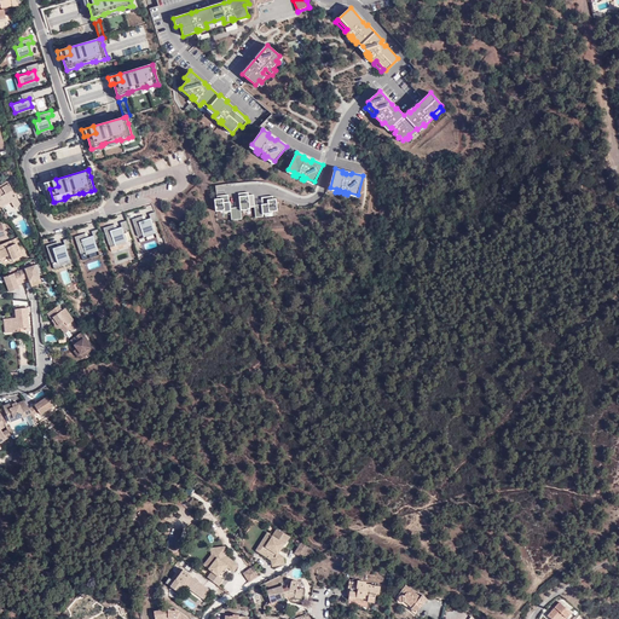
[(46,190),(50,189),(58,186),(56,179),(44,183),(46,190)]
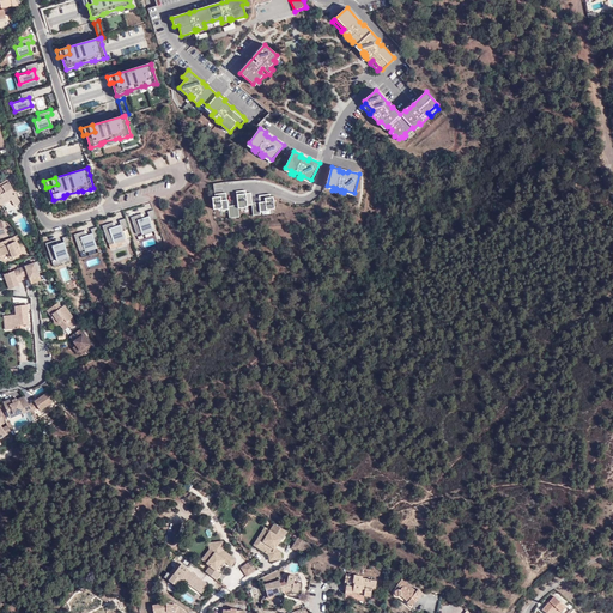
[(13,204),(19,200),(16,193),(11,184),(10,182),(1,186),(2,187),(0,188),(0,205),(11,199),(13,204)]
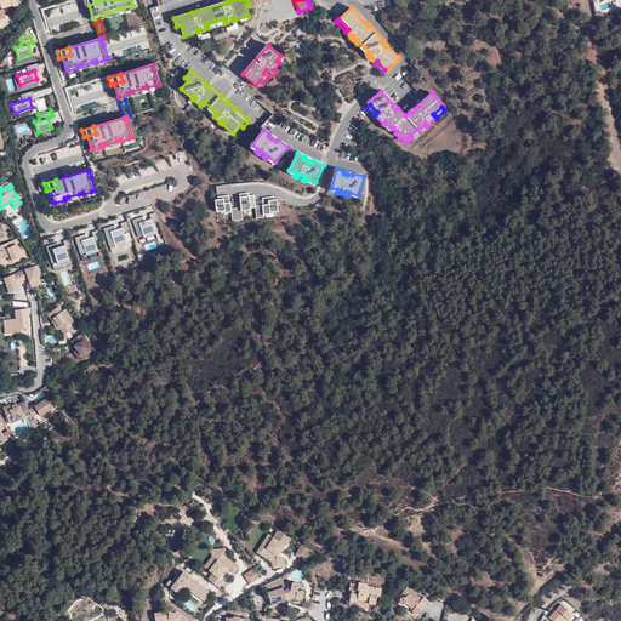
[(228,195),(217,197),(218,199),(215,200),(216,212),(232,210),(233,221),(243,220),(241,209),(256,208),(257,218),(265,217),(263,214),(278,211),(277,199),(274,199),(274,197),(263,198),(265,205),(263,205),(256,206),(255,195),(249,195),(249,193),(239,194),(240,198),(243,198),(243,200),(240,201),(241,208),(232,209),(231,201),(229,203),(228,203),(228,195)]
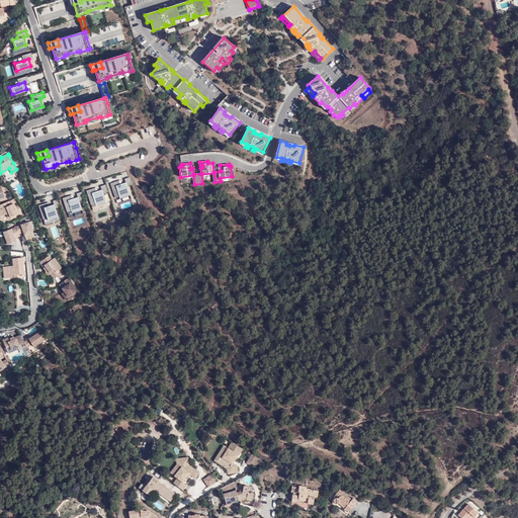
[(126,184),(132,183),(130,175),(124,177),(125,180),(121,182),(119,182),(118,179),(110,181),(114,196),(119,194),(119,196),(130,193),(126,184)]
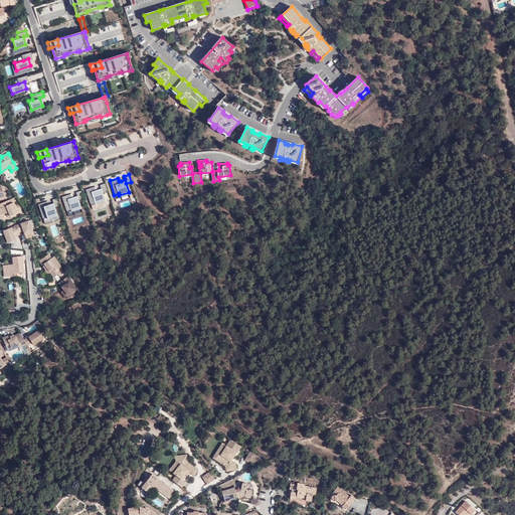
[(103,190),(107,189),(105,182),(100,183),(101,187),(98,188),(96,188),(94,185),(86,188),(91,202),(95,200),(95,202),(105,199),(103,190)]
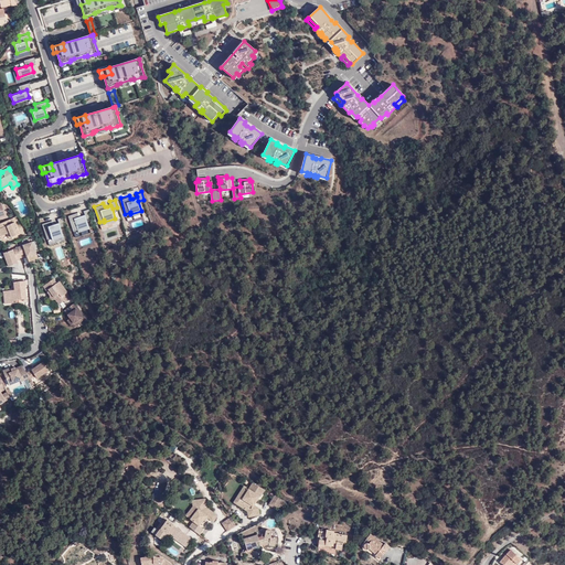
[(92,215),(88,208),(83,209),(85,213),(81,214),(78,215),(77,211),(67,214),(73,230),(77,228),(78,231),(89,226),(86,217),(92,215)]
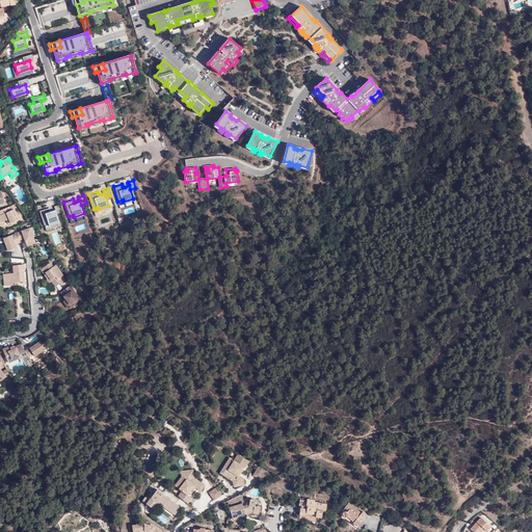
[(61,210),(59,203),(54,205),(55,208),(51,209),(49,210),(48,206),(40,209),(44,223),(49,222),(49,224),(59,221),(56,212),(61,210)]
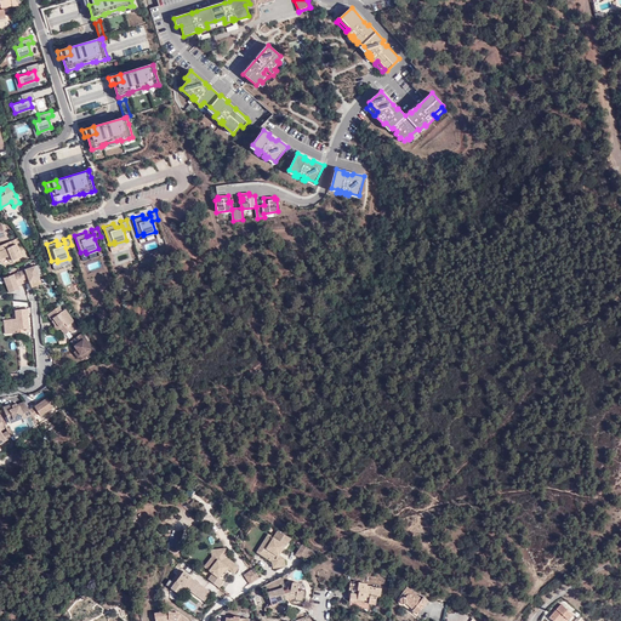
[(12,246),(11,241),(0,245),(0,255),(1,260),(9,257),(10,262),(22,257),(17,245),(12,246)]
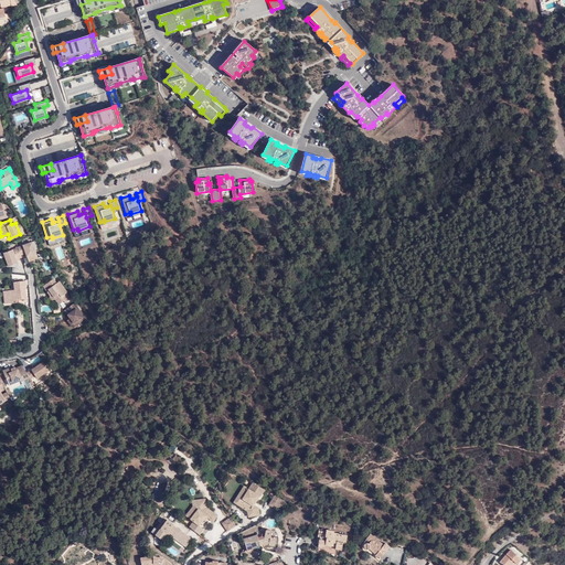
[(21,254),(22,255),(27,253),(28,257),(36,254),(32,242),(19,247),(21,254)]
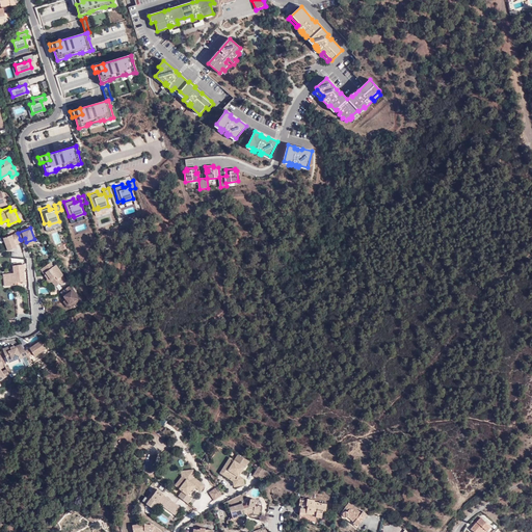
[(21,242),(20,240),(17,234),(3,238),(8,251),(14,249),(12,247),(17,246),(16,244),(21,242)]
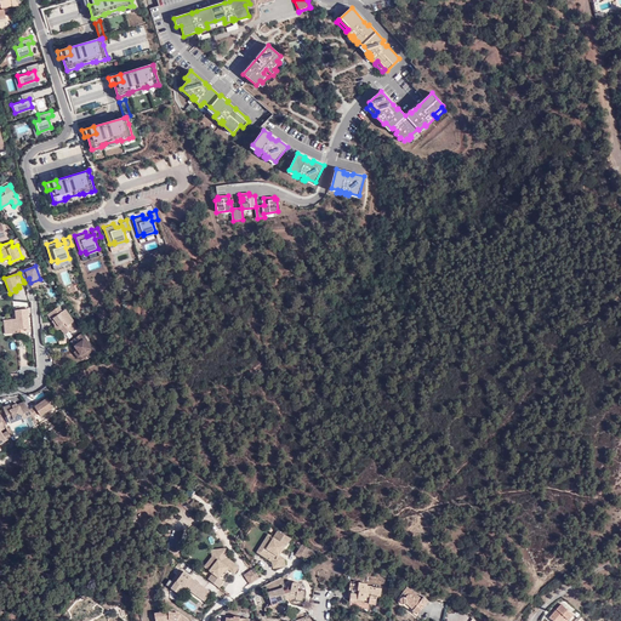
[(61,311),(58,307),(47,314),(47,315),(52,322),(53,320),(56,323),(55,324),(55,330),(61,330),(64,335),(69,331),(72,334),(78,329),(73,323),(74,322),(64,309),(61,313),(60,312),(61,311)]
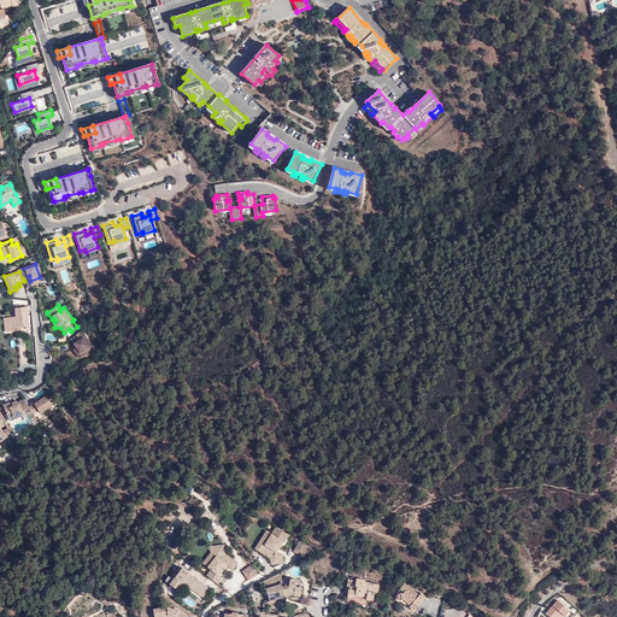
[(29,327),(27,306),(15,309),(16,317),(9,317),(10,331),(18,330),(18,328),(29,327)]
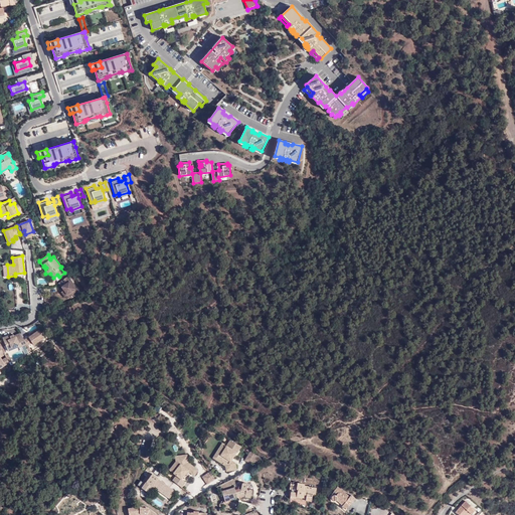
[(67,278),(59,284),(61,287),(63,287),(64,289),(63,290),(67,295),(70,292),(72,295),(73,296),(79,292),(70,281),(67,278)]
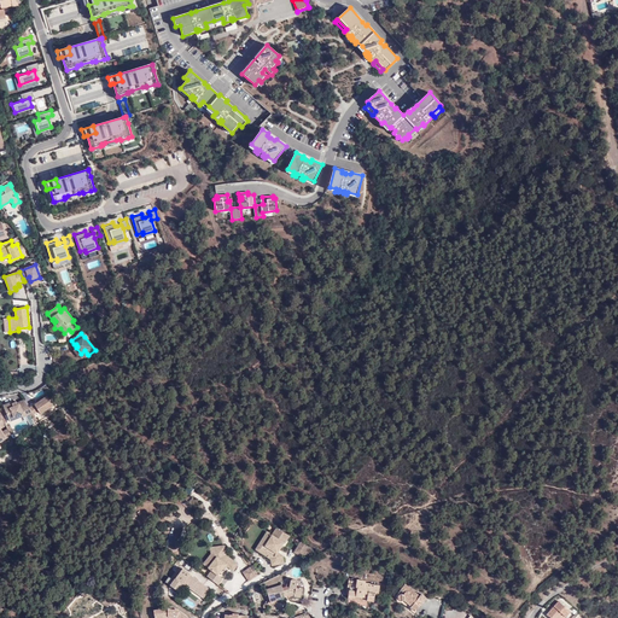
[(33,413),(34,414),(39,410),(41,414),(53,406),(47,396),(42,398),(39,402),(29,408),(33,413)]
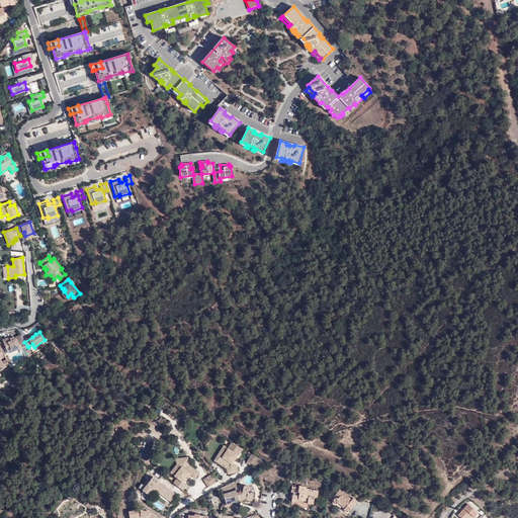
[(24,342),(20,335),(14,338),(14,337),(10,338),(10,337),(3,340),(7,351),(19,346),(19,348),(20,349),(25,347),(27,346),(24,342)]
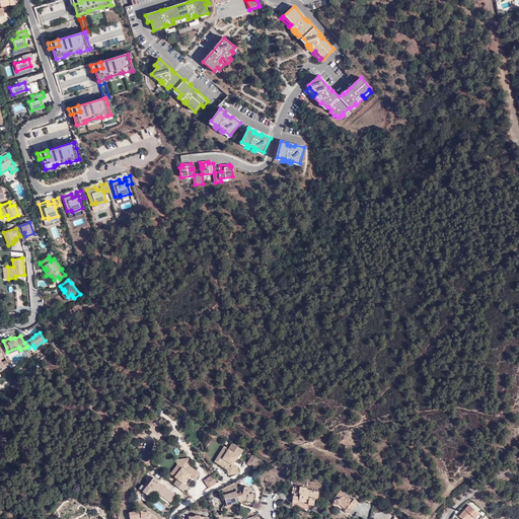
[(0,370),(9,365),(6,360),(2,362),(0,359),(4,357),(0,349),(0,370)]
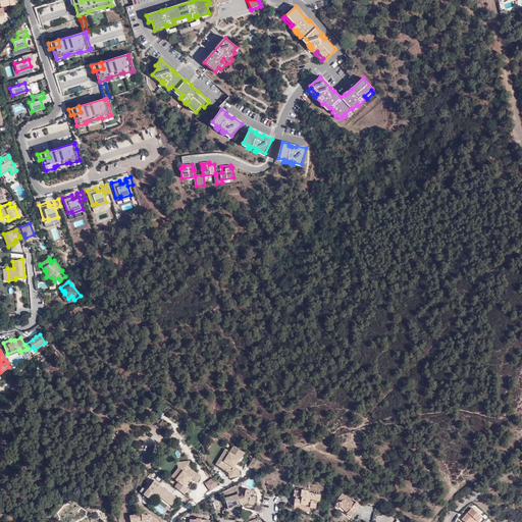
[(233,446),(228,455),(224,461),(226,463),(222,468),(228,472),(229,477),(240,476),(239,470),(233,467),(239,459),(240,459),(244,453),(233,446)]
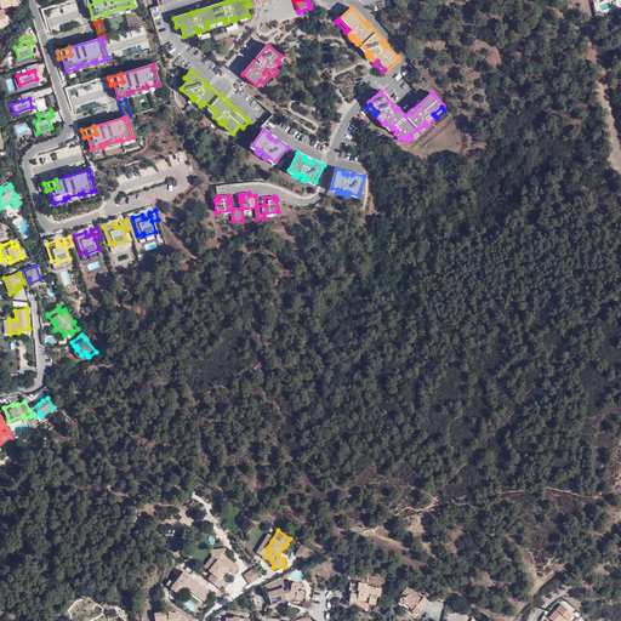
[(267,548),(272,541),(266,537),(257,552),(265,557),(269,551),(267,548)]
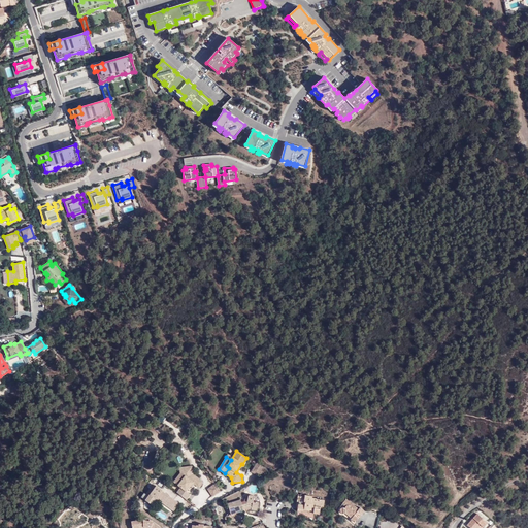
[(262,467),(257,463),(252,471),(257,475),(262,467)]
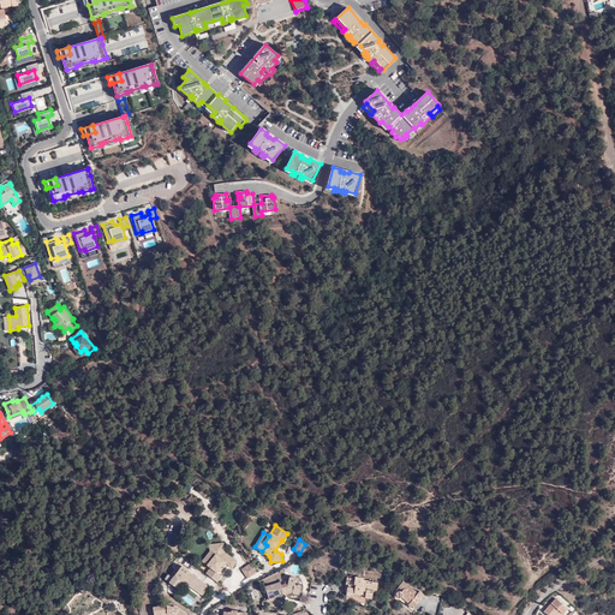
[(214,563),(212,568),(207,574),(216,581),(221,577),(216,572),(225,562),(232,568),(236,562),(225,553),(222,544),(214,545),(215,555),(210,561),(214,563)]
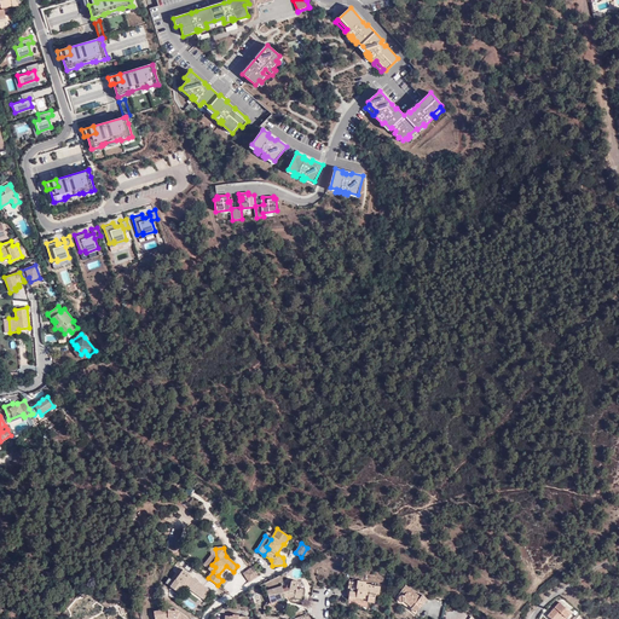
[(204,565),(213,572),(215,567),(212,565),(217,559),(215,549),(210,549),(212,555),(204,565)]
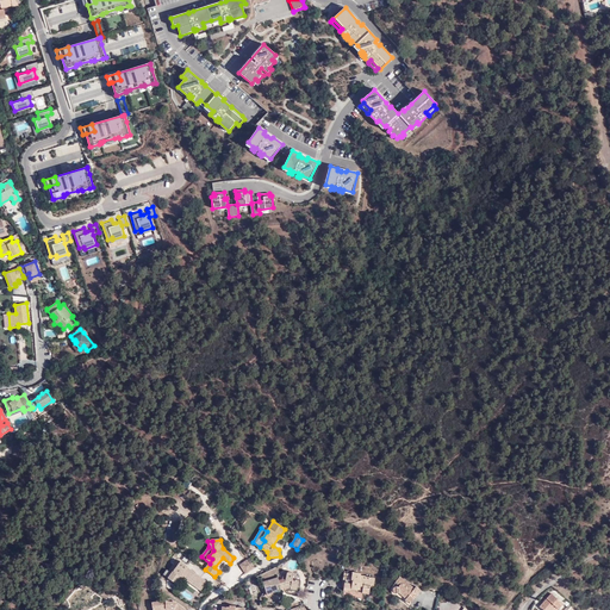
[(254,567),(248,560),(240,565),(246,573),(254,567)]
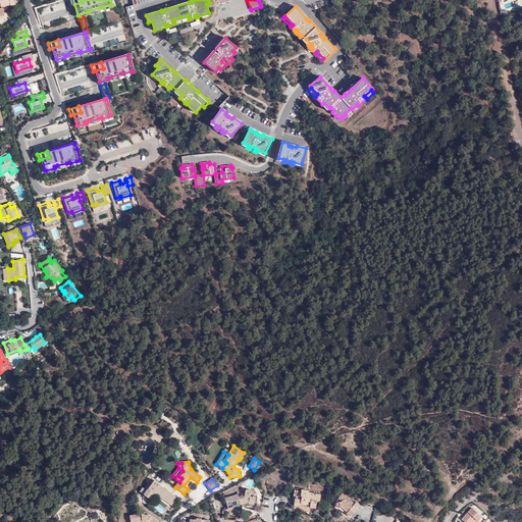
[(161,485),(154,480),(144,494),(150,500),(155,493),(171,506),(177,498),(160,485),(161,485)]
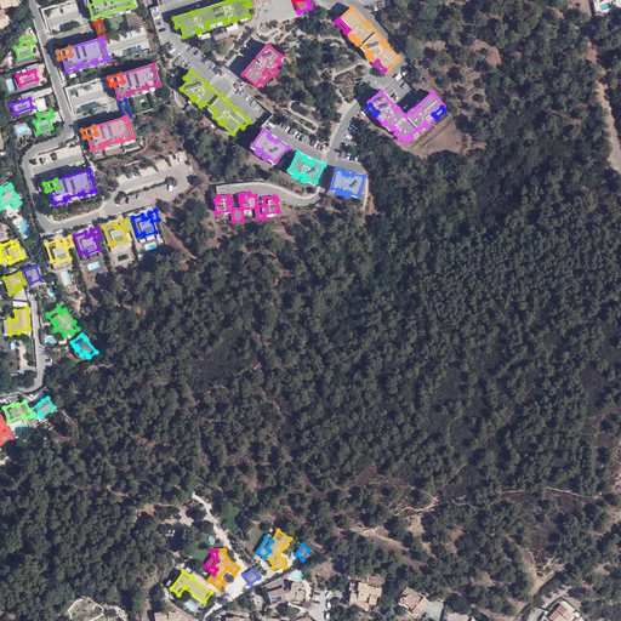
[(292,586),(290,586),(289,591),(286,591),(285,587),(269,593),(274,607),(280,604),(279,603),(288,600),(286,597),(292,594),(297,596),(297,599),(306,602),(307,592),(298,590),(298,586),(297,584),(292,582),(292,586)]
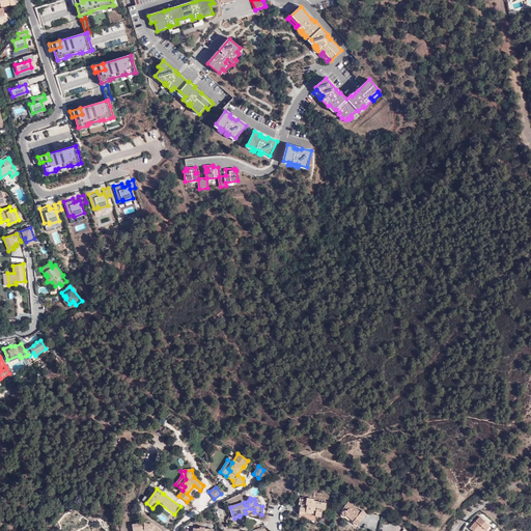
[(301,499),(298,512),(300,512),(300,514),(304,516),(305,513),(311,515),(312,513),(316,514),(315,519),(320,521),(323,511),(326,512),(328,504),(308,499),(307,501),(301,499)]
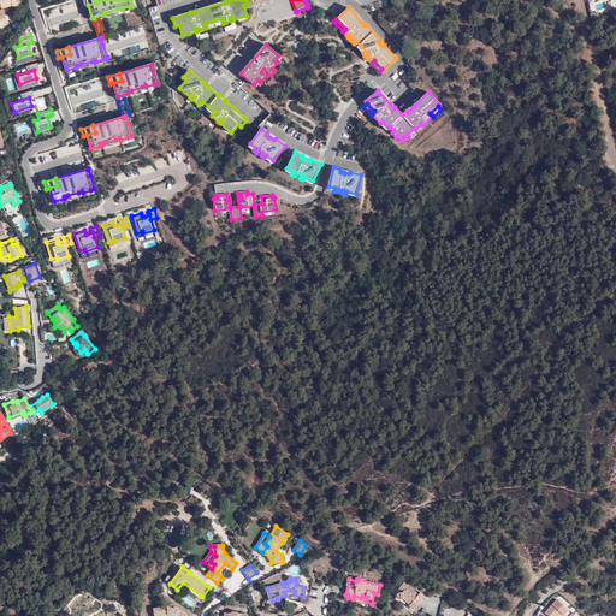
[(419,596),(406,584),(401,588),(403,591),(402,593),(398,594),(397,596),(397,598),(400,600),(402,599),(410,606),(410,608),(413,610),(419,605),(420,606),(427,598),(421,593),(419,596)]
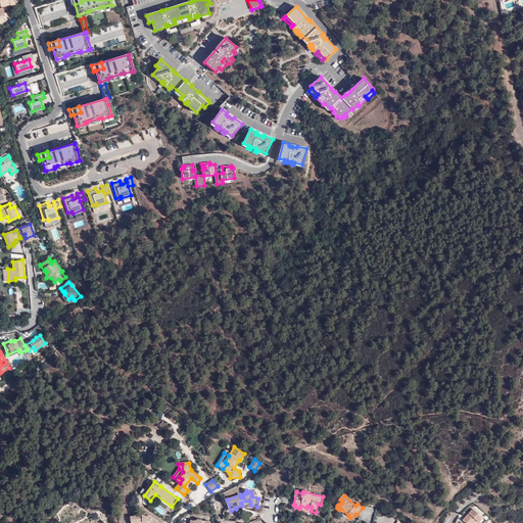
[(479,522),(482,519),(473,511),(463,522),(475,522),(479,522)]
